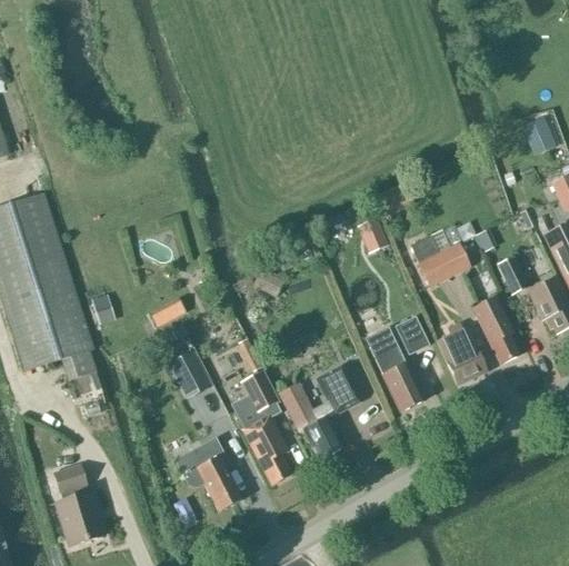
[(530,117),(542,150),(565,142),(552,109),(530,117)]
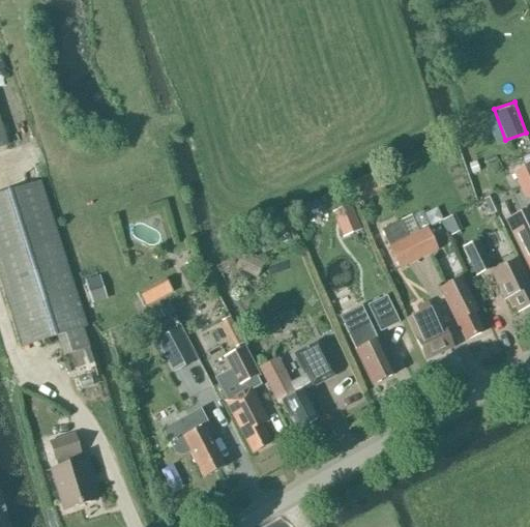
[(529,162),(513,170),(526,195),(529,193),(529,162)]
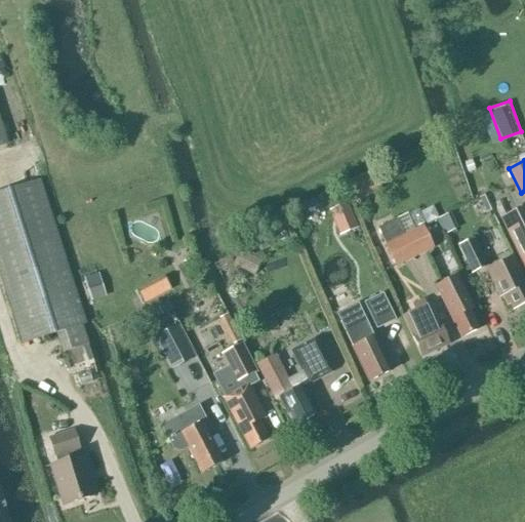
[(62,349),(87,340),(81,321),(84,320),(39,177),(0,190),(0,274),(22,340),(55,329),(62,349)]
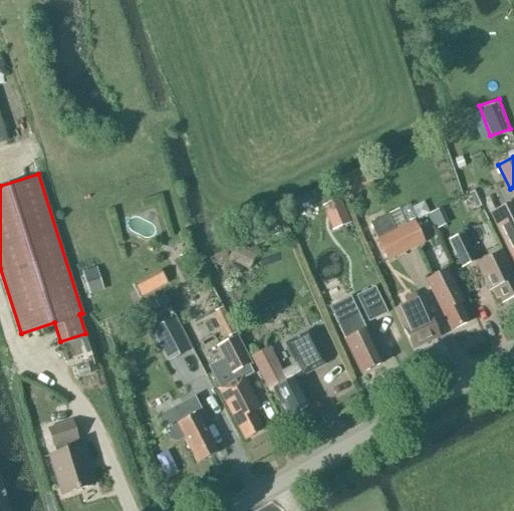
[(490,212),(513,260),(513,201),(490,212)]
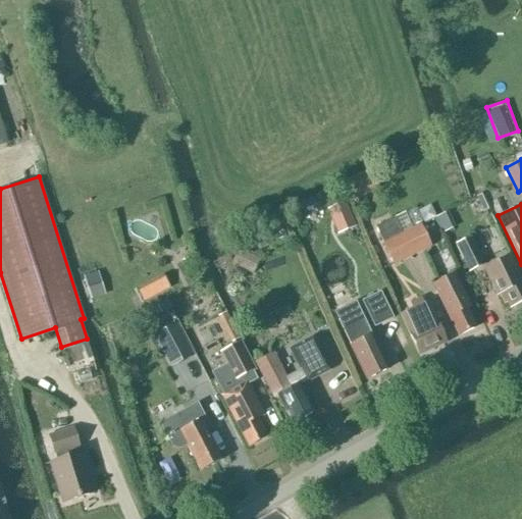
[(394,215),(375,224),(383,241),(393,261),(411,253),(405,239),(402,231),(399,225),(394,215)]
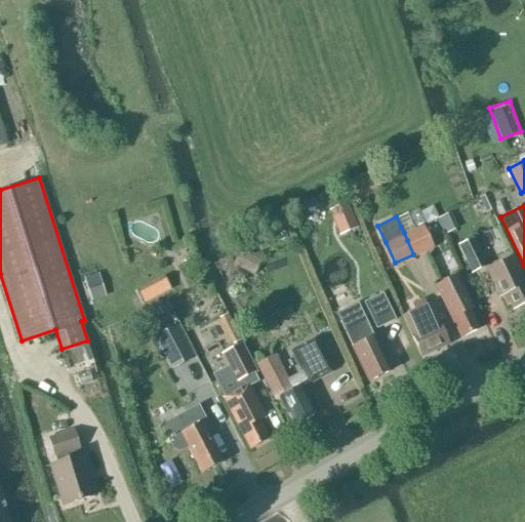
[(422,224),(404,233),(407,240),(413,254),(433,245),(422,224)]
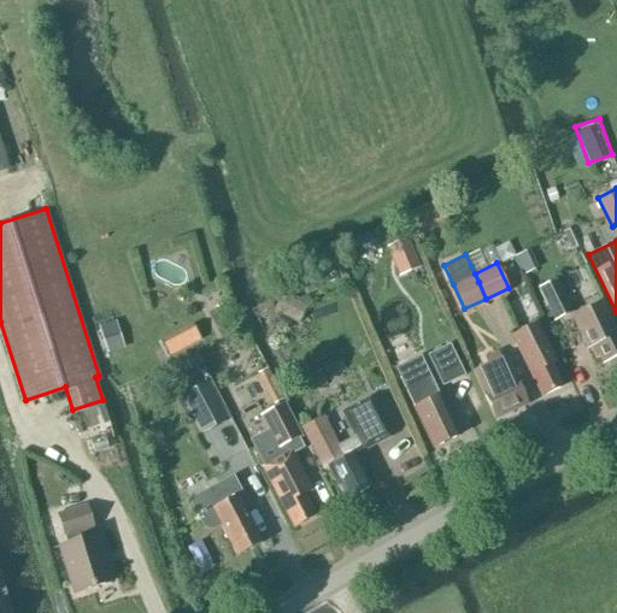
[(553,319),(573,308),(557,276),(536,286),(553,319)]
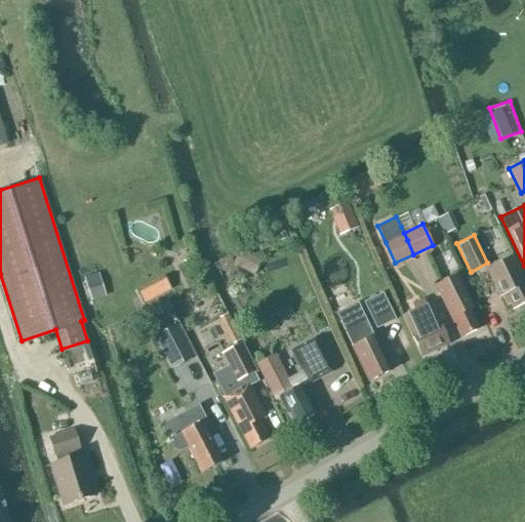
[(254,273),(260,258),(239,249),(233,264),(254,273)]
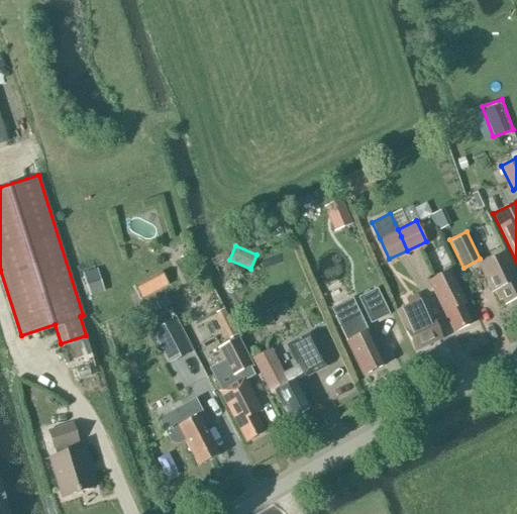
[(505,302),(516,296),(516,276),(505,251),(479,264),(492,290),(495,288),(500,298),(502,297),(505,302)]
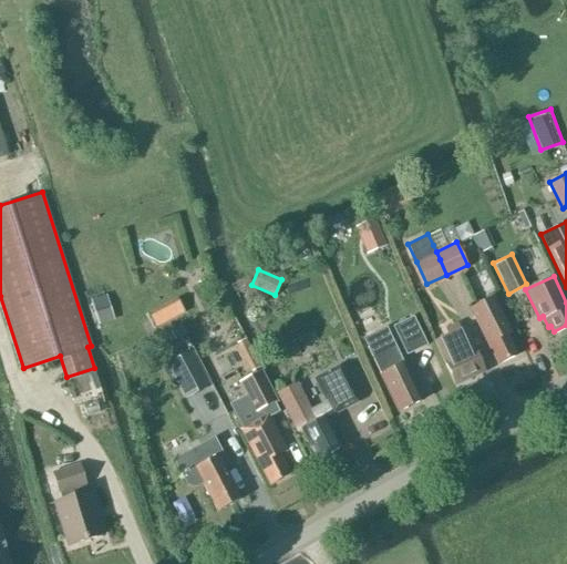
[(106,298),(92,303),(99,324),(113,319),(106,298)]
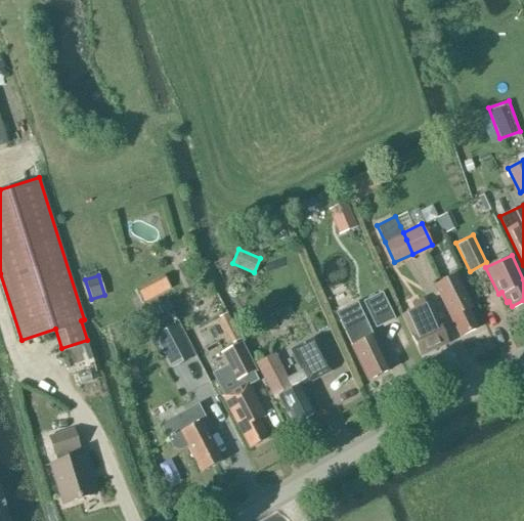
[(460,334),(477,326),(468,307),(472,305),(466,293),(465,294),(457,278),(437,289),(445,303),(444,303),(460,334)]
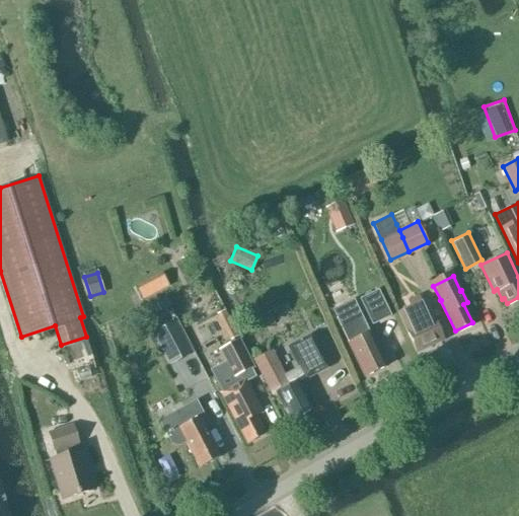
[(390,314),(378,288),(360,297),(372,322),(390,314)]
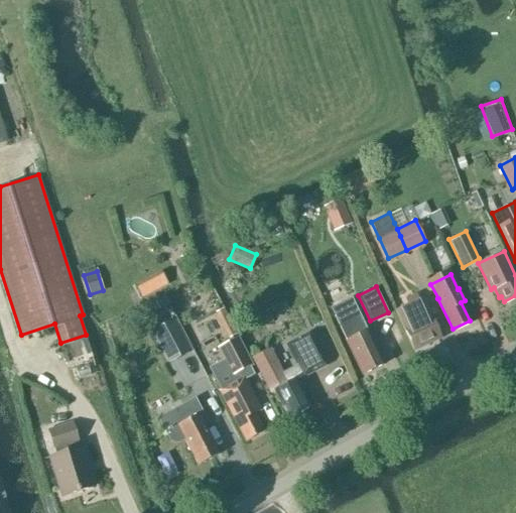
[(163,295),(150,301),(154,309),(167,302),(163,295)]
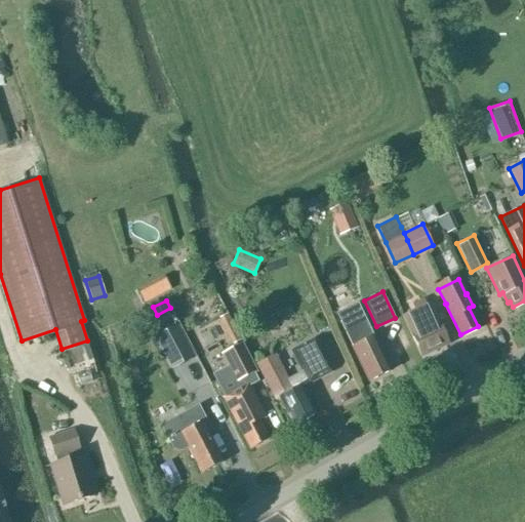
[(336,311),(353,345),(352,346),(368,378),(390,368),(357,300),(336,311)]
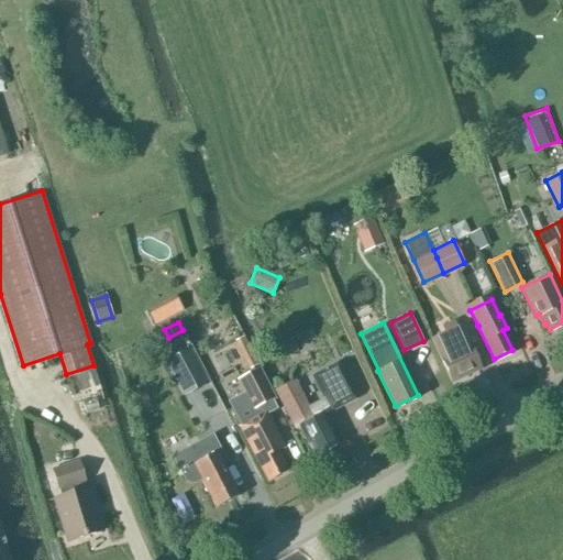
[(481,366),(470,343),(461,324),(432,337),(441,357),(451,380),(481,366)]
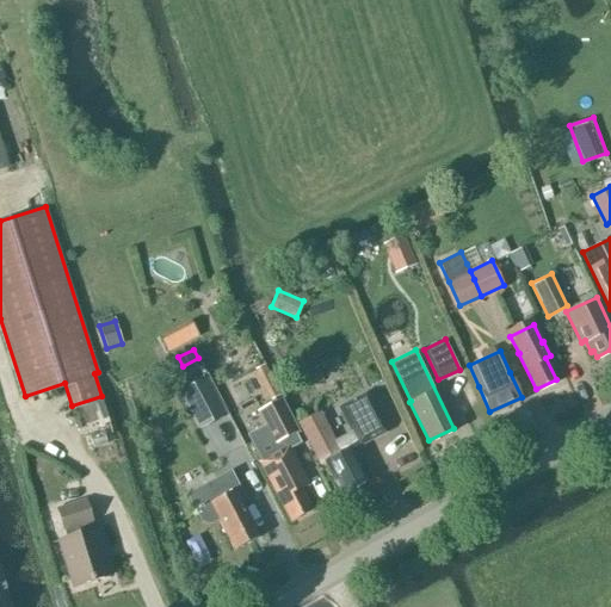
[(226,413),(205,375),(180,389),(201,426),(226,413)]
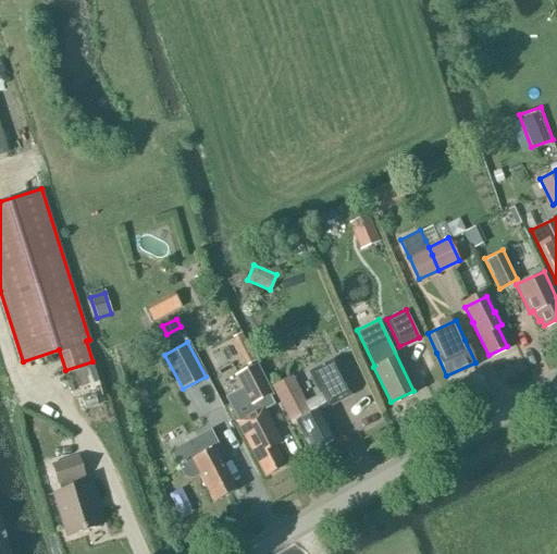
[(334,438),(319,408),(326,404),(327,406),(351,393),(333,358),(308,370),(321,394),(307,402),(292,374),(283,380),(285,384),(275,390),(292,421),(296,419),(311,450),(334,438)]
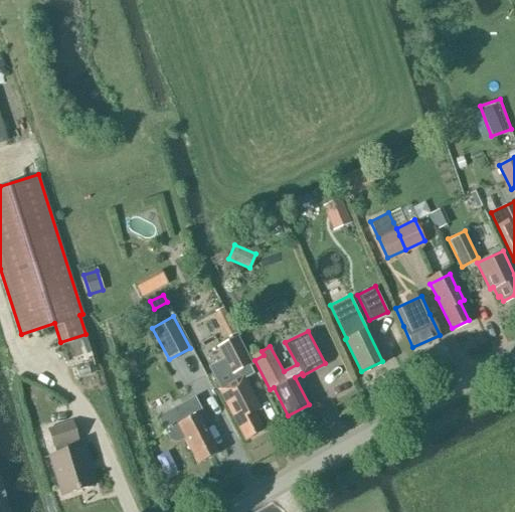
[(208,365),(219,387),(218,387),(244,438),(263,429),(253,410),(260,406),(243,375),(254,369),(236,334),(219,342),(226,356),(208,365)]
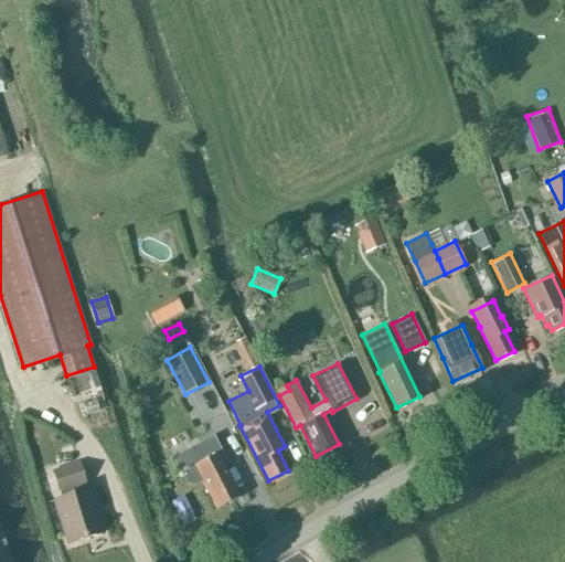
[(214,437),(174,457),(187,481),(194,485),(202,480),(216,508),(240,496),(219,455),(222,453),(214,437)]
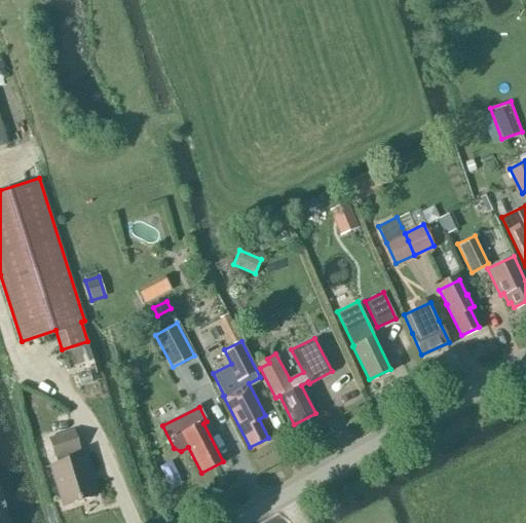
[(64,503),(95,493),(87,470),(91,468),(86,452),(81,454),(73,428),(49,437),(58,461),(51,463),(64,503)]
